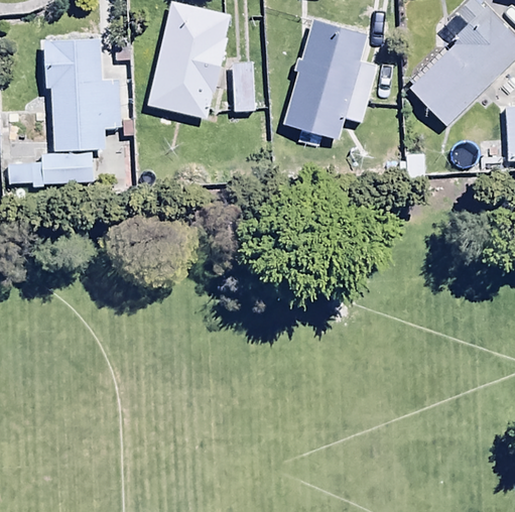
[(446,126),(514,58),(514,37),(476,0),(472,0),(457,15),(467,24),(452,38),(455,41),(408,88),(446,126)]
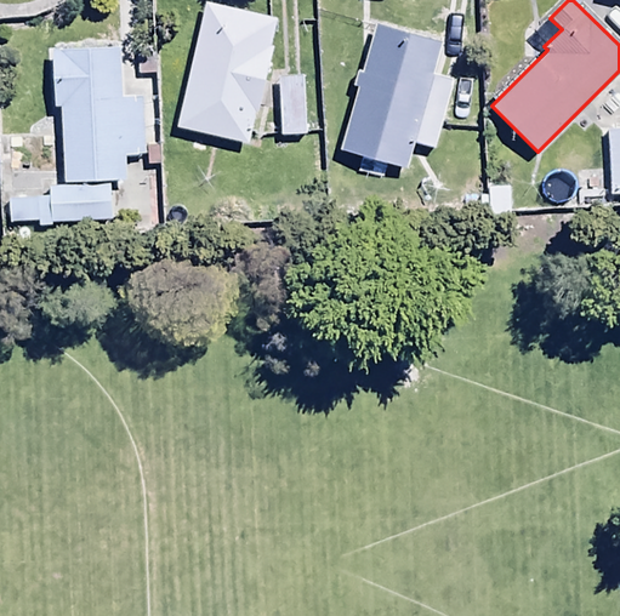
[(278,18),(205,1),(176,127),(249,144),(278,18)]
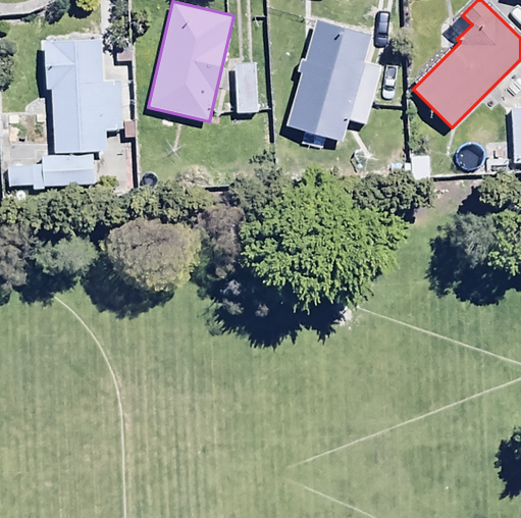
[(297,72),(302,74),(287,126),(344,142),(350,120),(367,125),(383,67),(364,62),(371,36),(316,19),(306,58),(301,57),(297,72)]
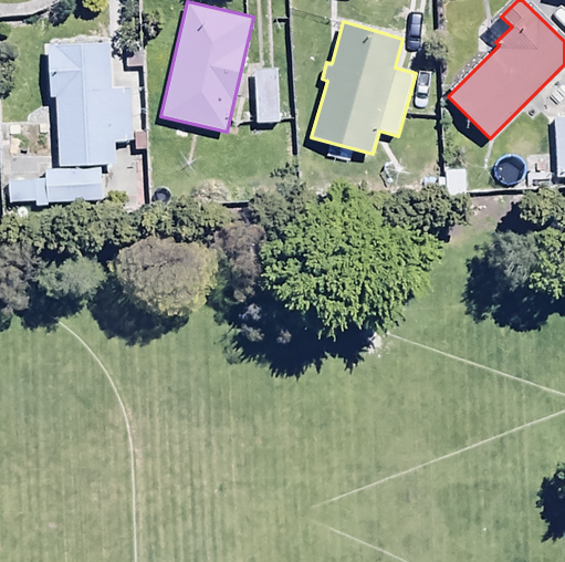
[(56,99),(58,165),(116,164),(115,141),(129,141),(128,86),(111,87),(110,42),(48,43),(49,99),(56,99)]
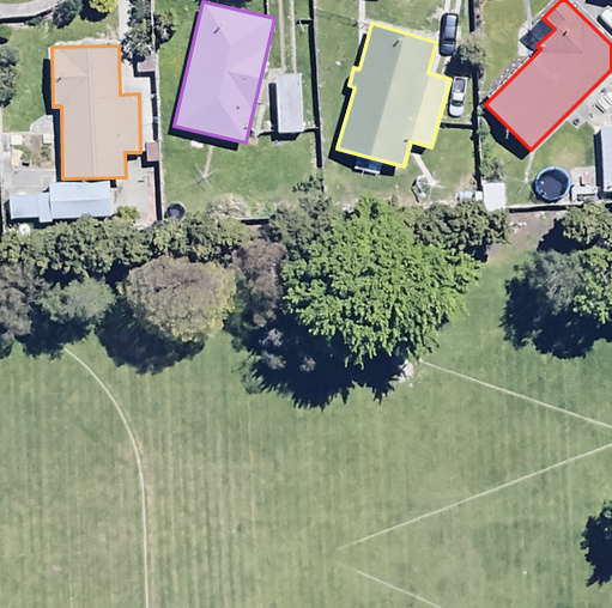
[(301,73),(274,74),(278,132),(303,131),(301,73)]
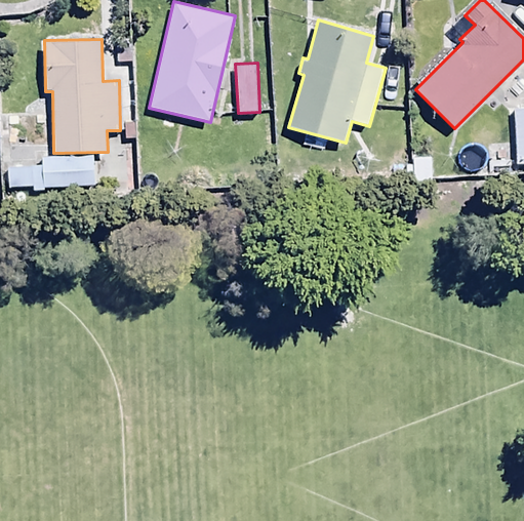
[(523,109),(514,110),(515,164),(523,163),(523,109)]
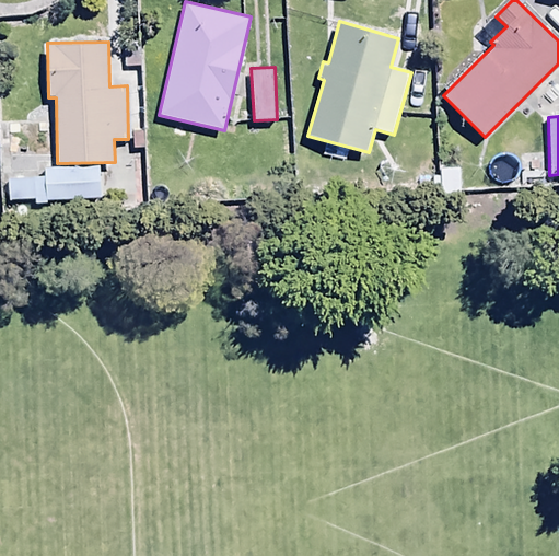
[(46,205),(46,200),(101,199),(101,166),(45,168),(46,176),(9,176),(9,197),(35,197),(35,206),(46,205)]
